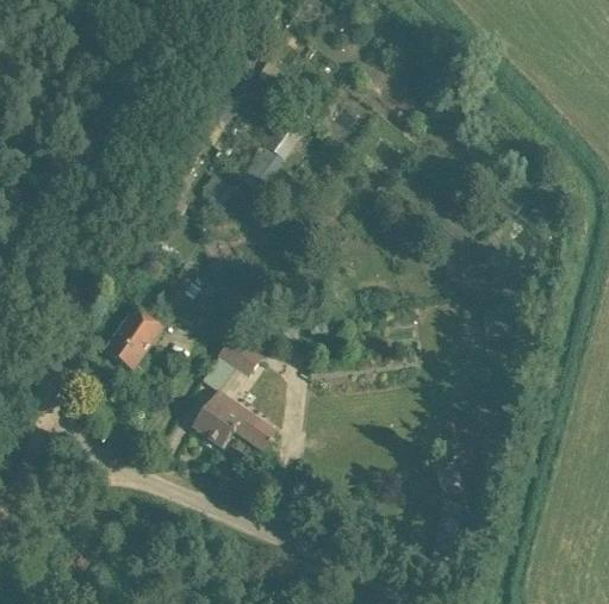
[(230,51),(237,33),(225,29),(218,47),(230,51)]
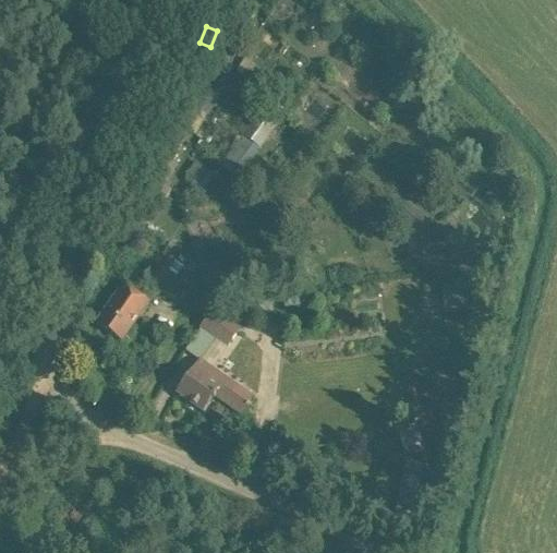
[(247,74),(239,65),(231,74),(240,82),(247,74)]
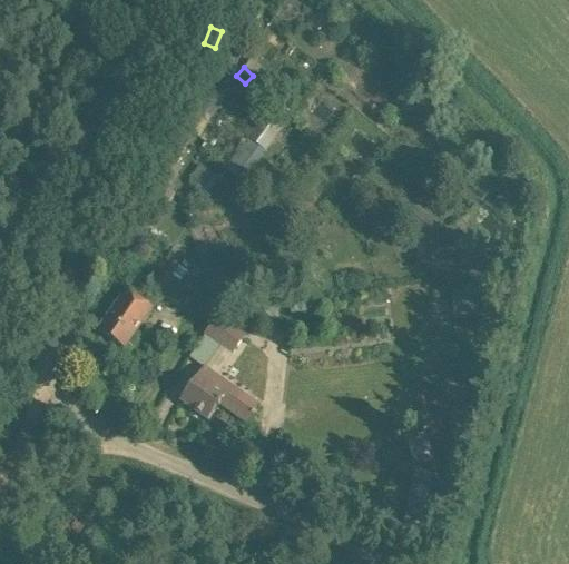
[(207,116),(212,119),(216,109),(212,107),(204,104),(208,95),(211,96),(216,85),(205,79),(162,165),(157,175),(165,179),(170,169),(190,130),(199,112),(207,116)]
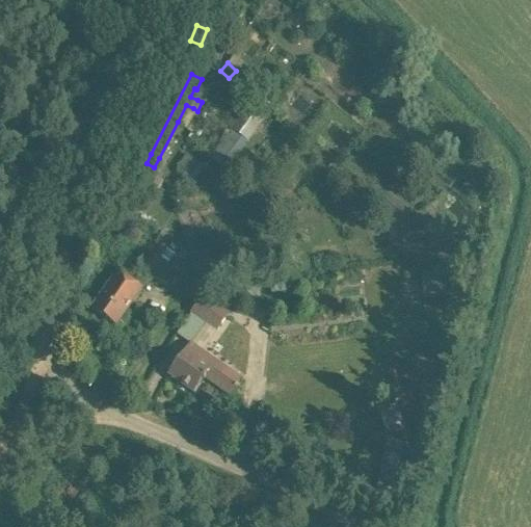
[(249,137),(268,111),(250,98),(231,124),(234,126),(216,149),(232,160),(249,137)]
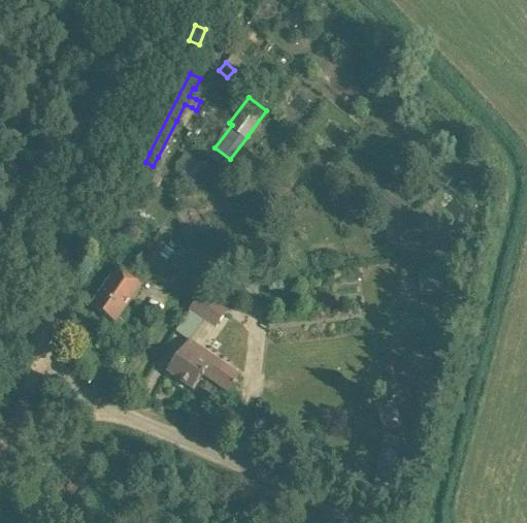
[(184,173),(196,156),(187,150),(174,166),(184,173)]
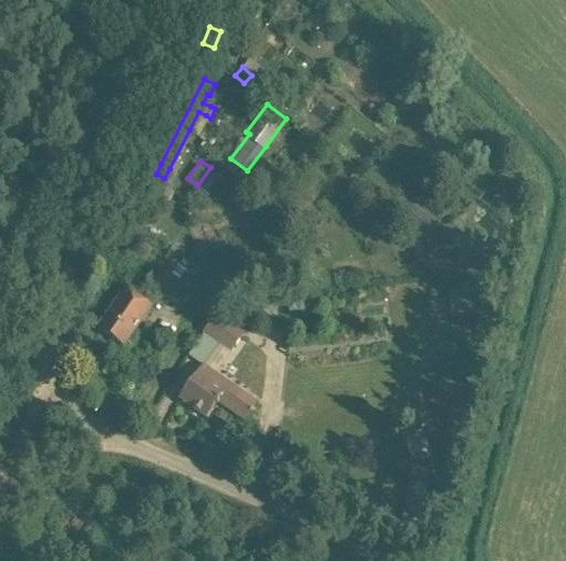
[(143,237),(133,249),(145,258),(154,246),(143,237)]
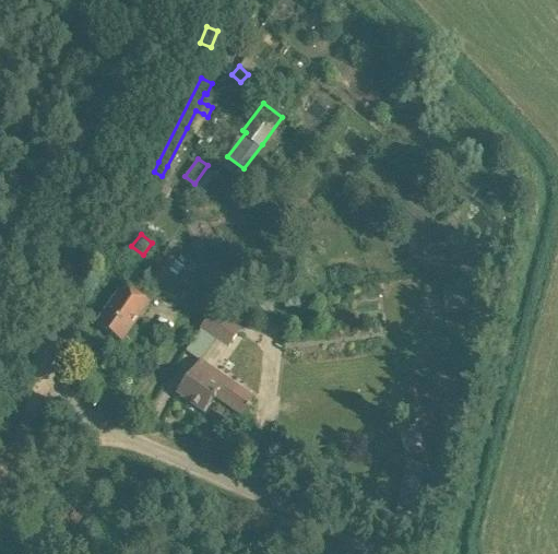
[(176,260),(177,257),(166,250),(149,277),(178,296),(185,286),(176,281),(186,267),(176,260)]
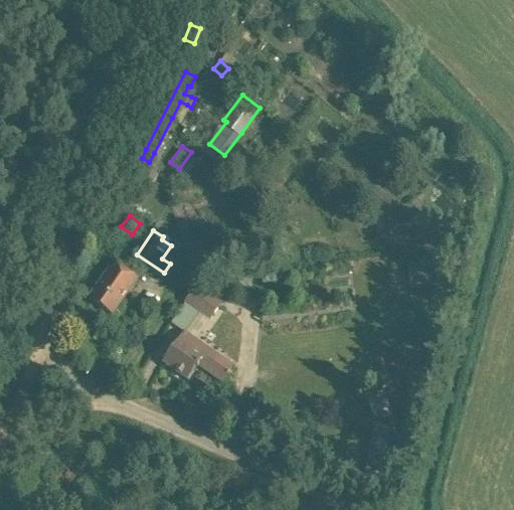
[(409,283),(431,282),(430,259),(408,260),(409,283)]
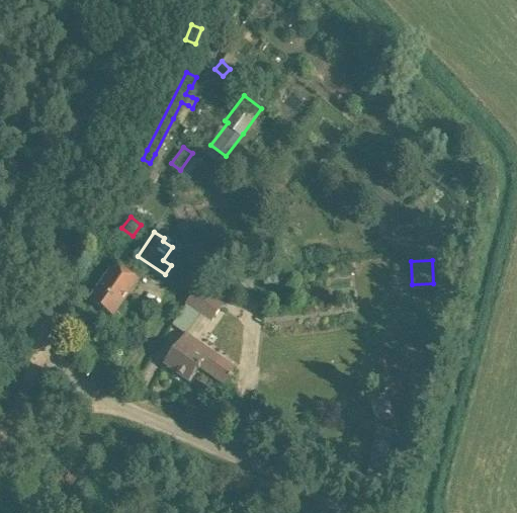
[(113,314),(118,306),(139,277),(115,261),(90,296),(113,314)]
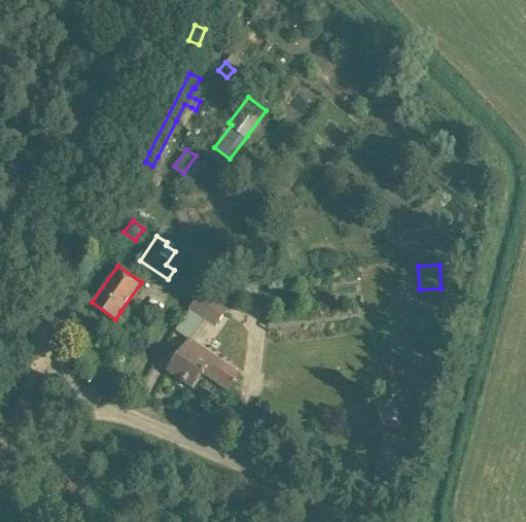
[(208,280),(177,326),(203,344),(234,298),(208,280)]
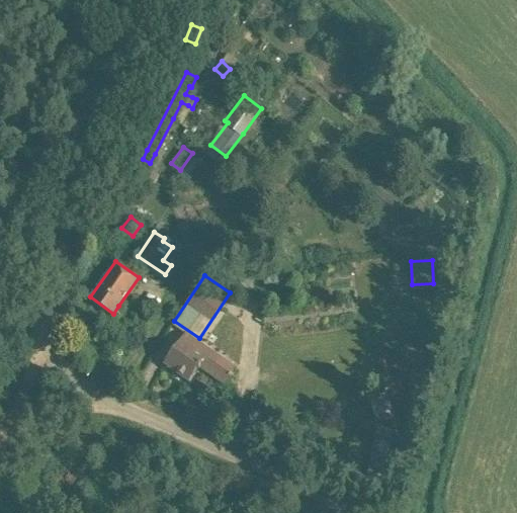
[(188,377),(199,362),(210,370),(221,356),(191,335),(186,342),(181,338),(165,361),(188,377)]
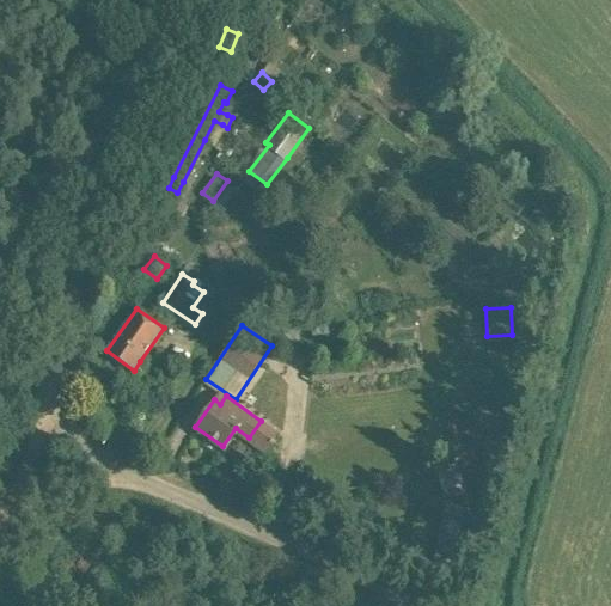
[(465,491),(464,470),(439,472),(441,494),(465,491)]
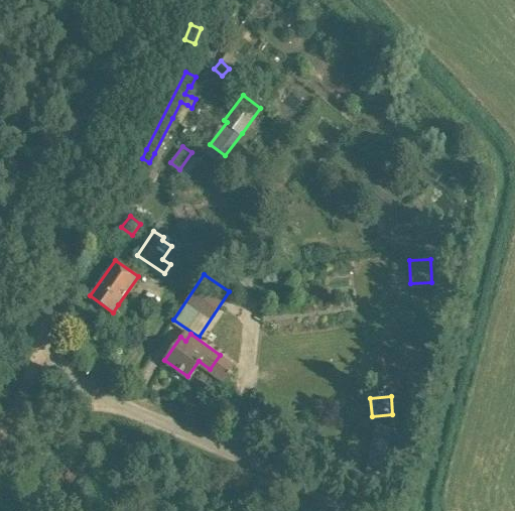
[(388,451),(390,422),(375,421),(373,450),(388,451)]
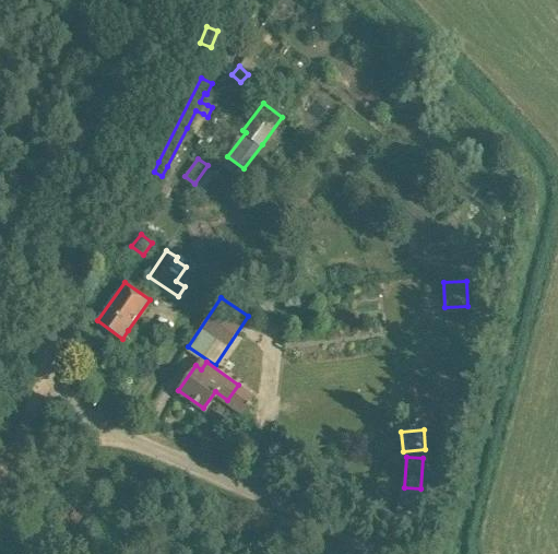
[(375,495),(358,492),(356,503),(372,506),(375,495)]
